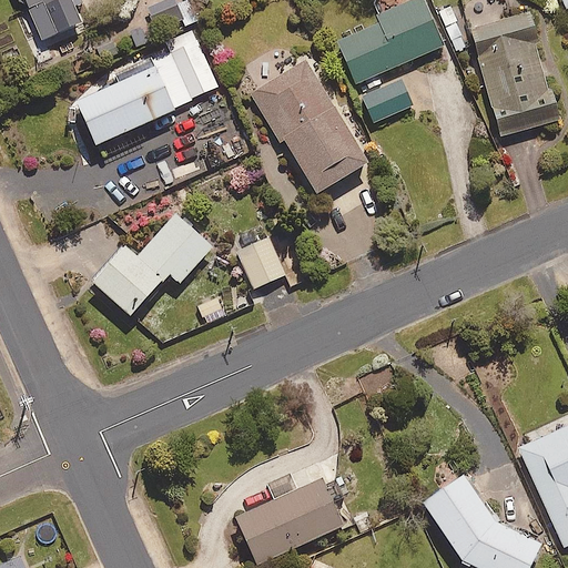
[(24,0),(30,12),(58,0),(24,0)]
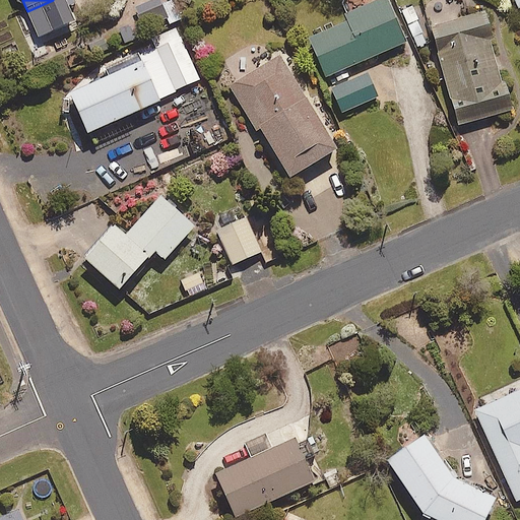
[(169,14),(163,0),(149,0),(134,6),(141,25),(169,14)]
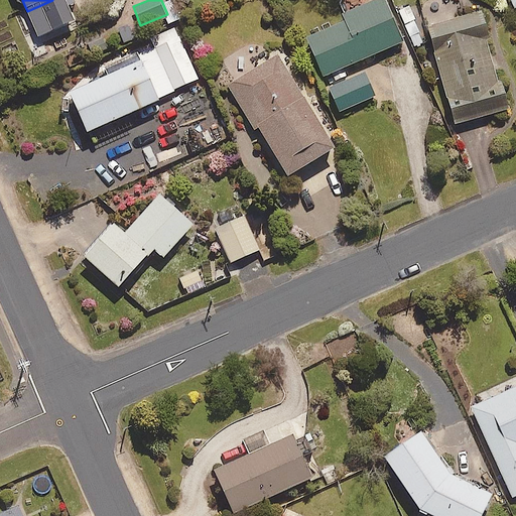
[(401,40),(383,0),(370,0),(341,13),(344,19),(305,36),(323,75),(401,40)]
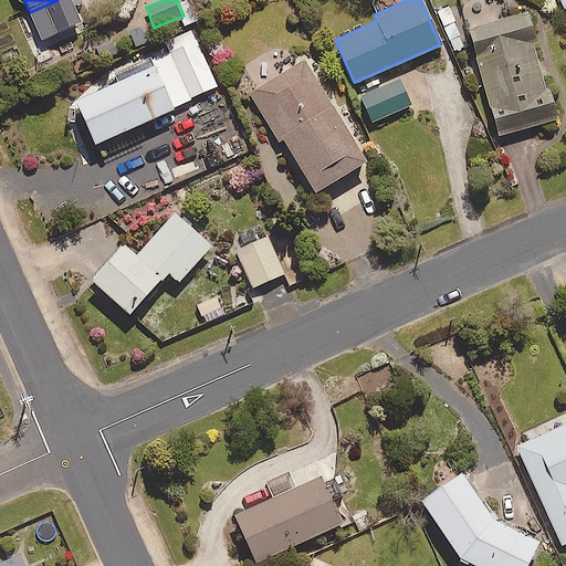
[(447,4),(435,9),(453,51),(465,45),(447,4)]
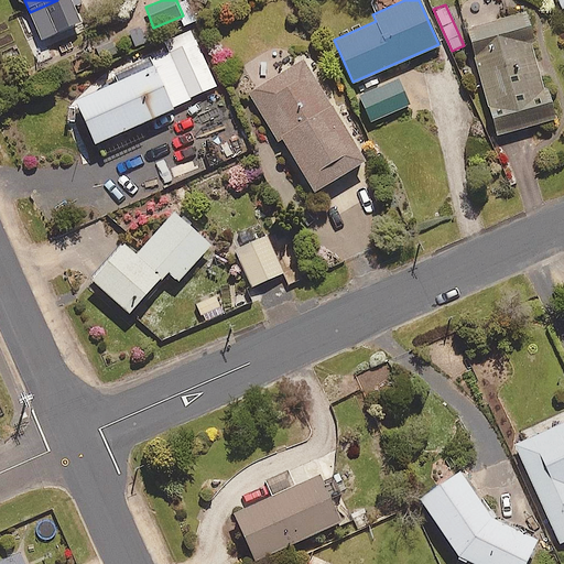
[(524,12),(467,29),(497,133),(553,118),(524,12)]
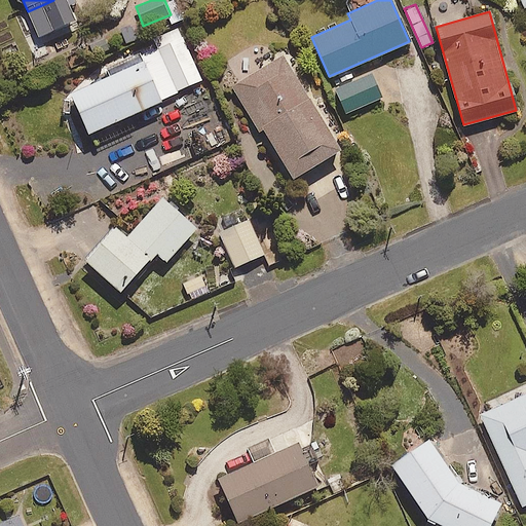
[(201,81),(178,27),(148,40),(150,46),(103,68),(106,74),(69,90),(87,132),(201,81)]
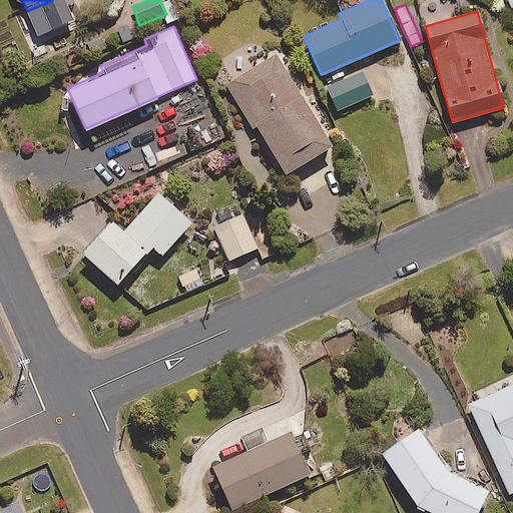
[(331,144),(276,53),(225,83),(252,127),(257,124),(285,172),(331,144)]
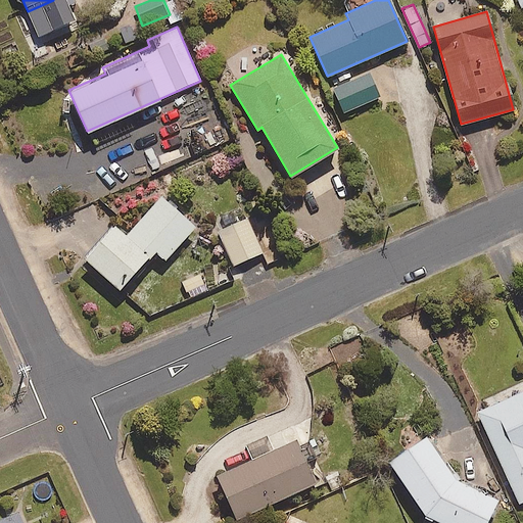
[(378,96),(368,73),(333,88),(343,112),(378,96)]
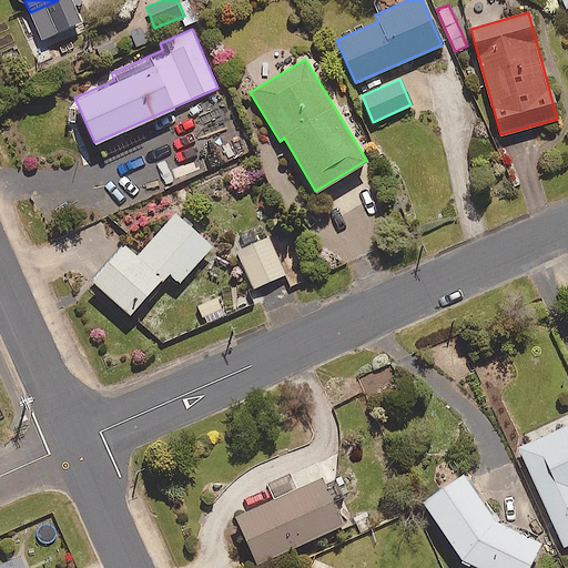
[(211,245),(175,212),(137,255),(123,243),(91,279),(129,313),(166,271),(178,281),(211,245)]
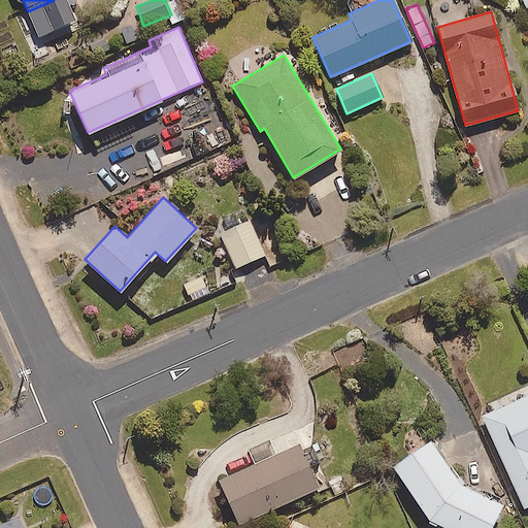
[(267,253),(252,219),(221,233),(235,267),(267,253)]
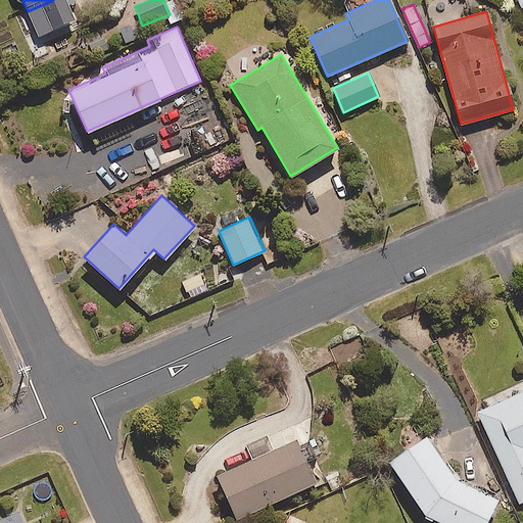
[(522,388),(476,411),(519,503),(522,500),(522,388)]
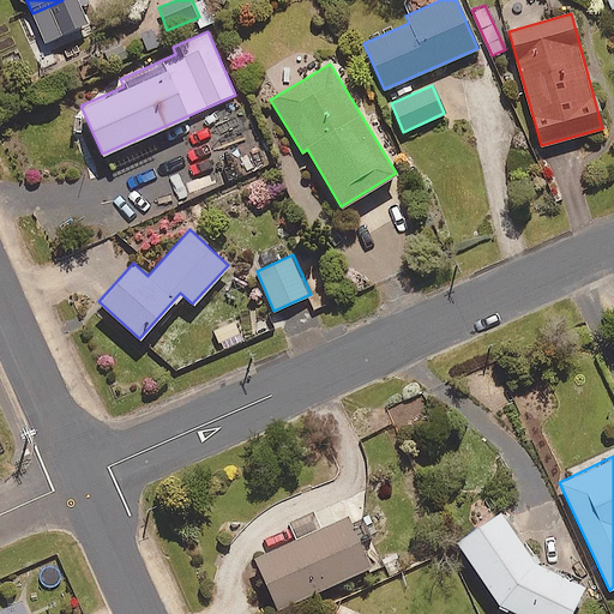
[(537,565),(499,510),(458,539),(503,607),(517,613),(569,613),(582,588),(537,565)]
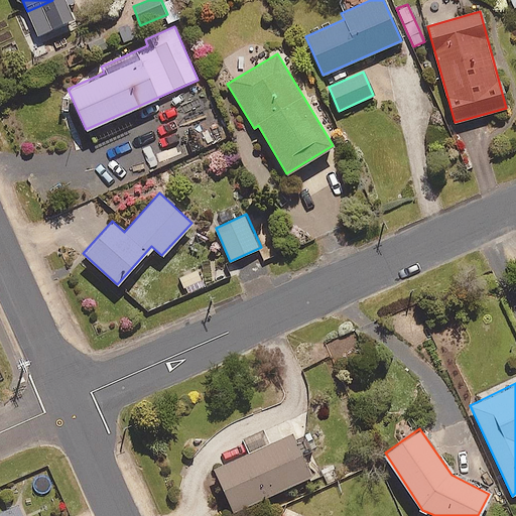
[(310,476),(291,432),(267,443),(262,432),(244,440),(249,453),(214,469),(233,511),(310,476)]
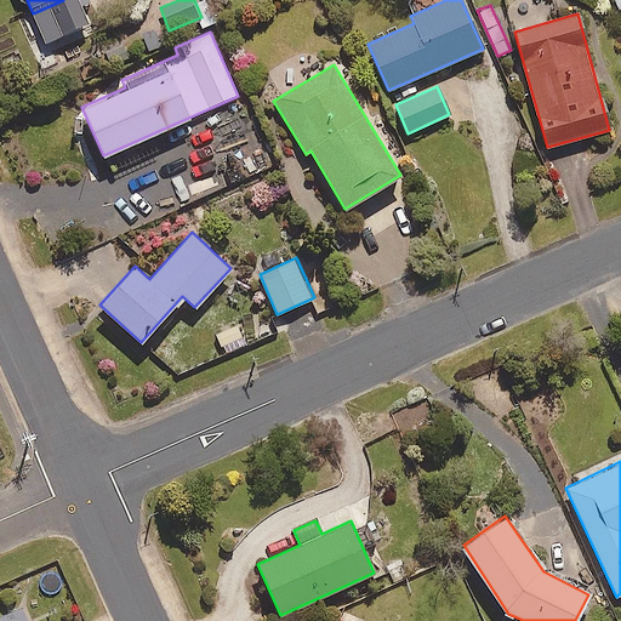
[(27,620),(21,608),(0,616),(0,620),(27,620)]
